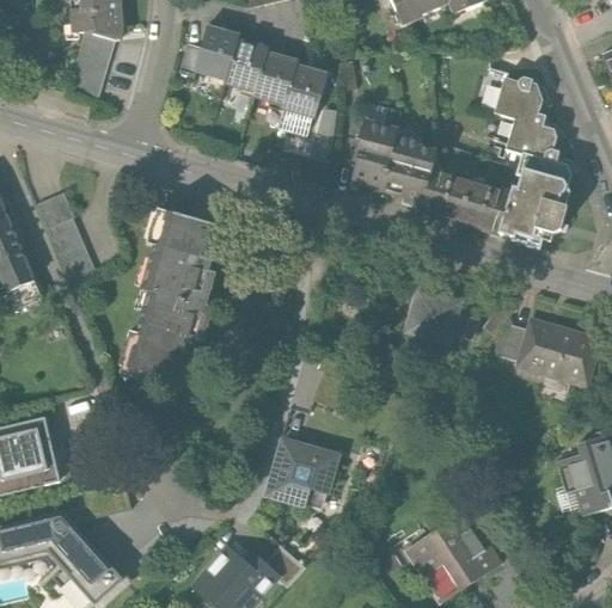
[(123,35),(123,30),(121,0),(81,0),(83,8),(72,10),(73,32),(85,32),(95,31),(95,35),(116,41),(117,41),(121,41),(123,35)]
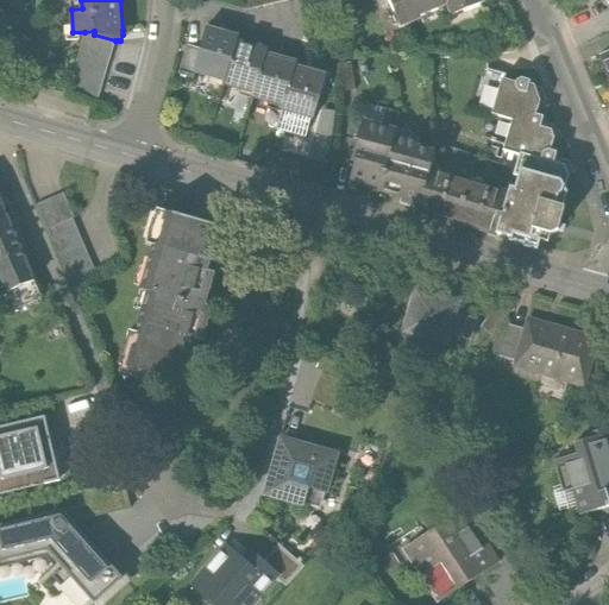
[(388,0),(397,21),(445,1),(450,14),(484,0),(388,0)]
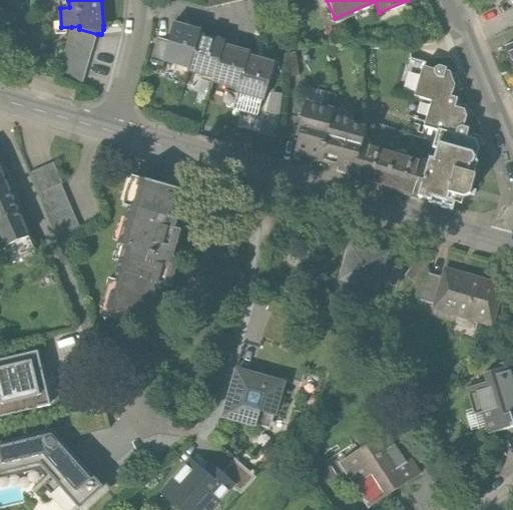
[(198,30),(173,23),(169,41),(164,59),(188,66),(197,35),(198,30)]
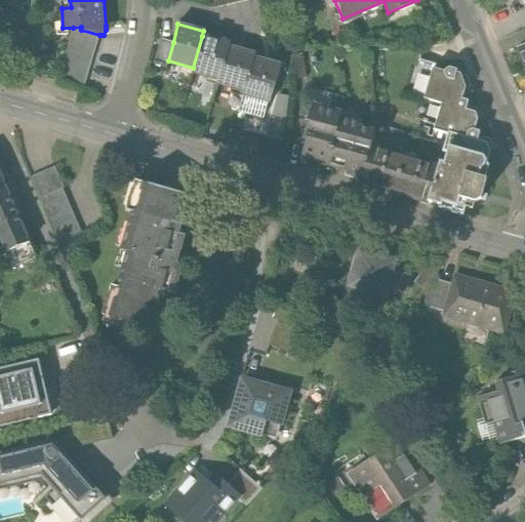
[(81,27),(73,28),(57,77),(85,86),(99,35),(81,30),(81,27)]
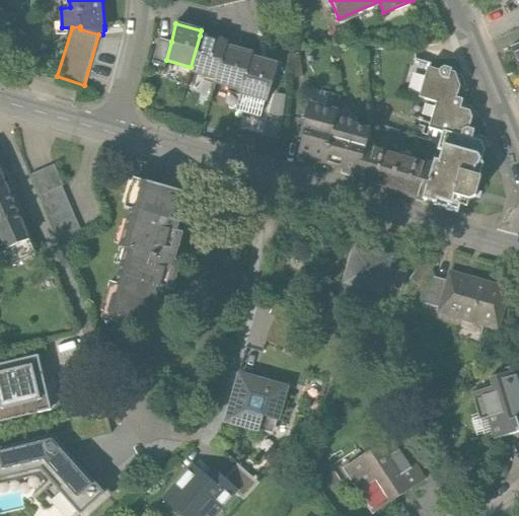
[(226,43),(200,35),(191,67),(190,72),(216,79),(225,46),(226,43)]
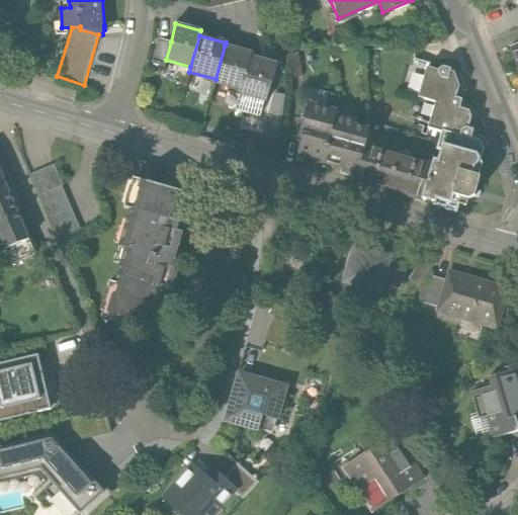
[(171,41),(159,38),(153,60),(164,63),(166,60),(171,41)]
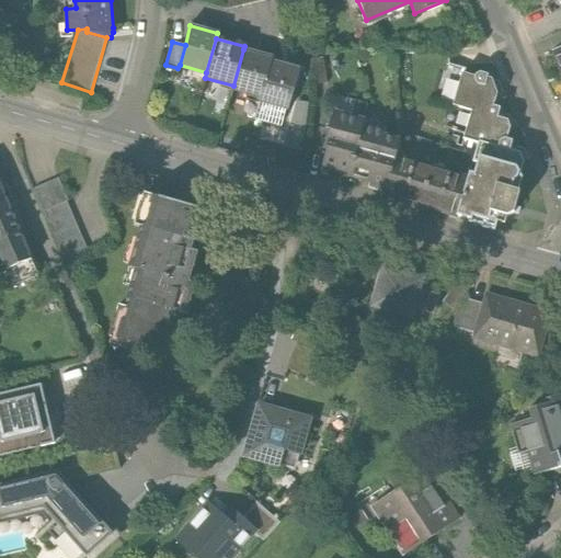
[(272,57),(243,49),(233,86),(232,89),(260,97),(271,60),(272,57)]
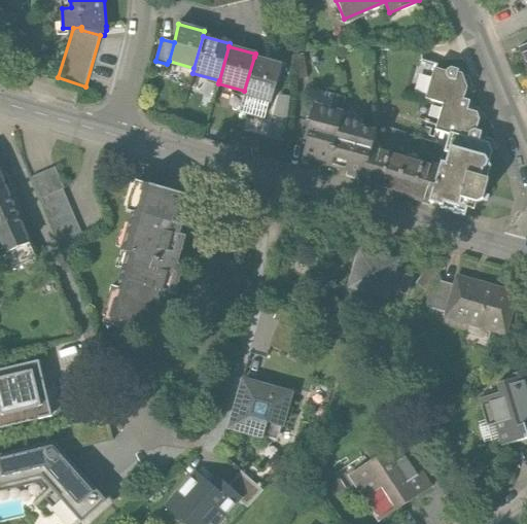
[(280,64),(254,57),(244,91),(244,94),(270,101),(280,64)]
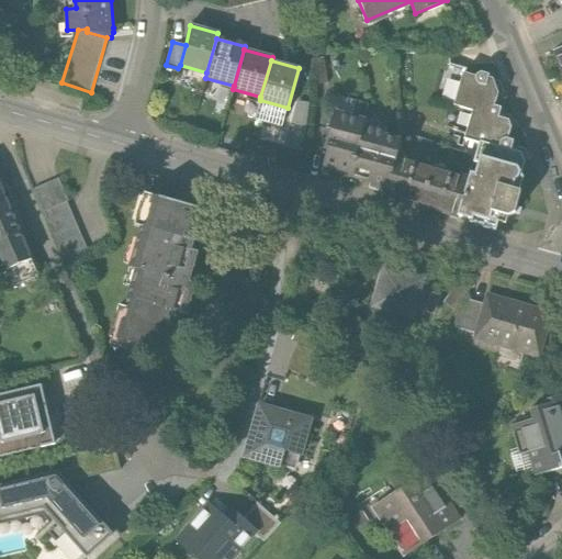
[(462,71),(453,104),(472,110),(464,137),(479,141),(473,159),(478,160),(474,172),(470,170),(469,176),(458,214),(489,223),(492,210),(508,215),(514,211),(519,190),(518,189),(521,176),(519,172),(523,160),(520,152),(509,148),(512,140),(507,138),(510,125),(508,119),(497,116),(501,107),(494,104),(498,91),(493,76),(489,75),(489,73),(480,70),(475,74),(475,75),(462,71)]
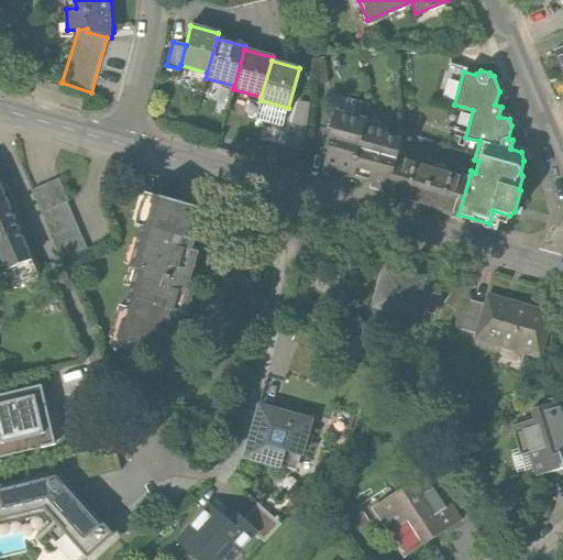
[(364,123),(365,123),(366,119),(335,110),(324,146),(328,147),(323,164),(349,172),(350,172),(364,123)]
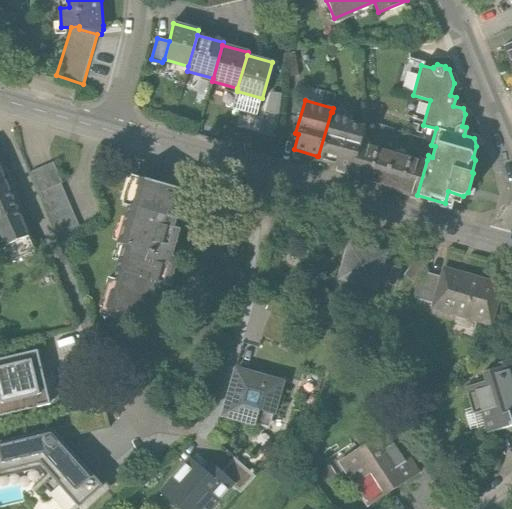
[(248,110),(243,122),(263,129),(267,117),(248,110)]
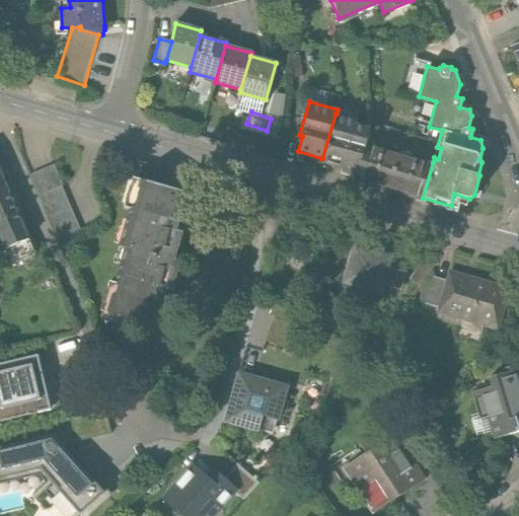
[(342,170),(356,174),(365,142),(369,129),(355,125),(356,120),(337,114),(336,114),(322,158),(321,158),(320,161),(343,167),(342,170)]
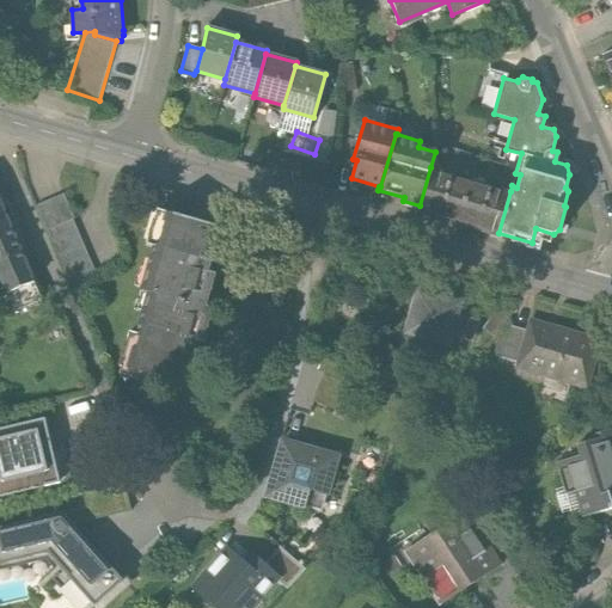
[(471,180),(430,167),(420,206),(418,212),(458,223),(471,180)]
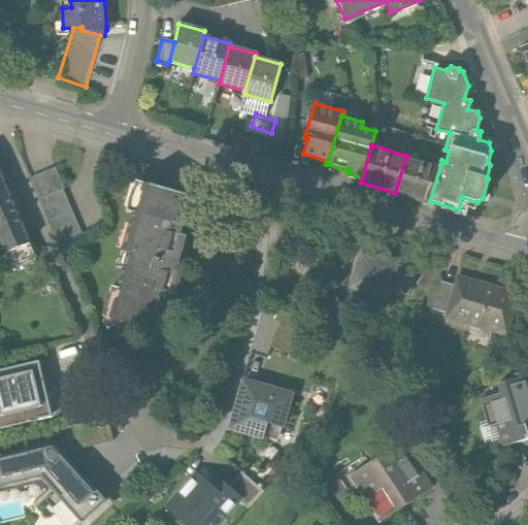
[(440,165),(406,156),(395,193),(429,202),(430,201),(440,165)]
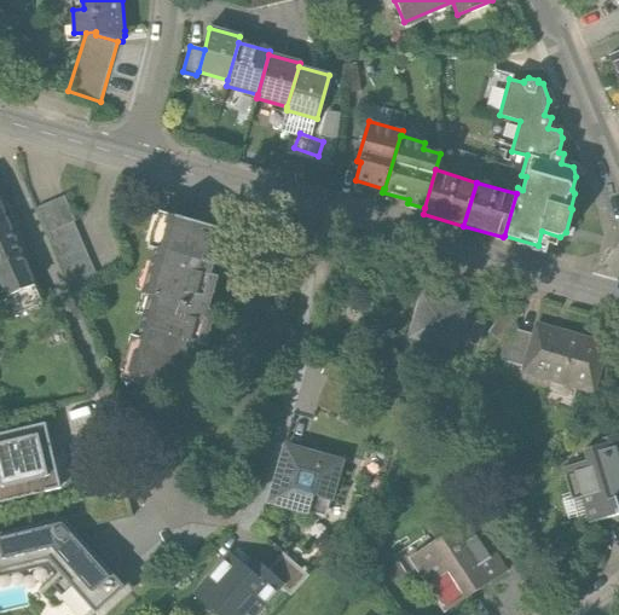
[(64,193),(38,206),(48,230),(73,219),(75,218),(64,193)]
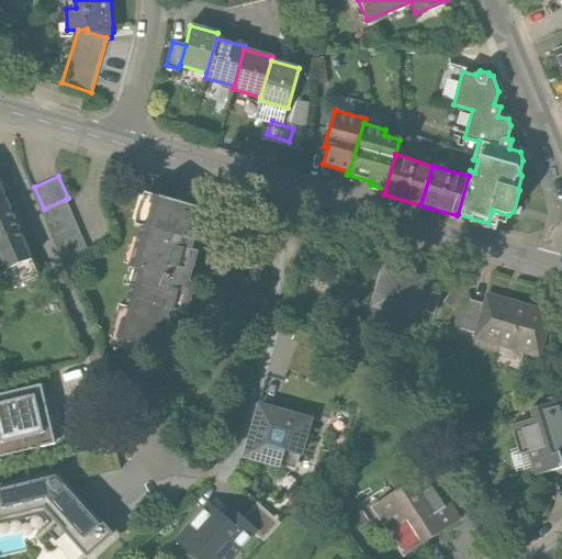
[(0,186),(0,255),(6,269),(31,258),(0,186)]
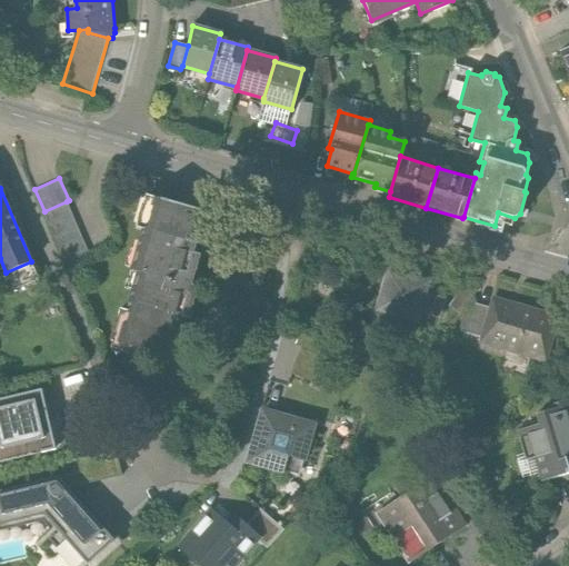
[(131,270),(138,271),(191,285),(200,255),(193,254),(206,212),(146,196),(137,227),(142,228),(131,270)]
